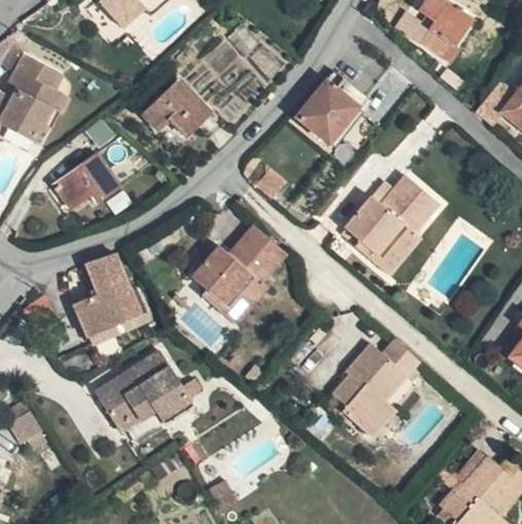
[(90,0),(118,27),(140,6),(143,8),(151,0),(90,0)]
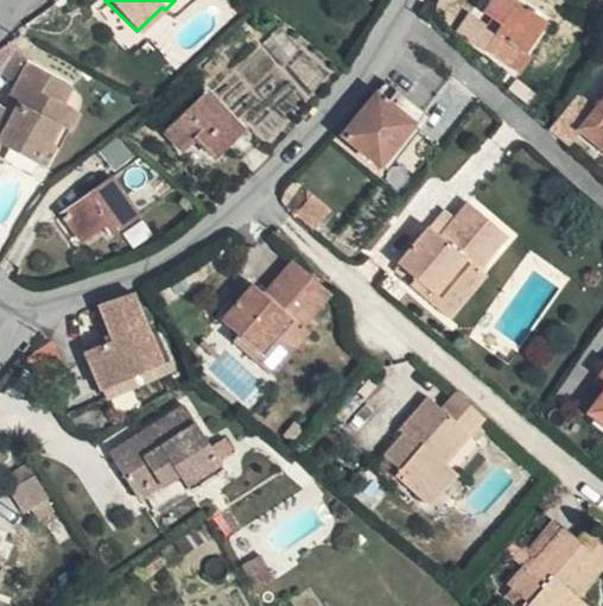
[(185,0),(175,0),(165,10),(171,14),(185,0)]
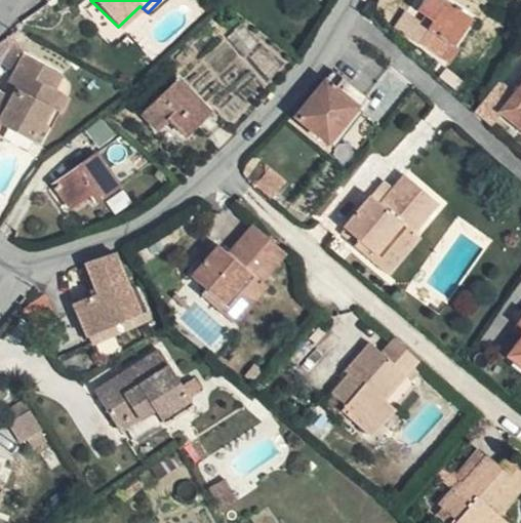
[(443,59),(471,15),(447,0),(431,0),(422,13),(436,24),(422,46),(443,59)]
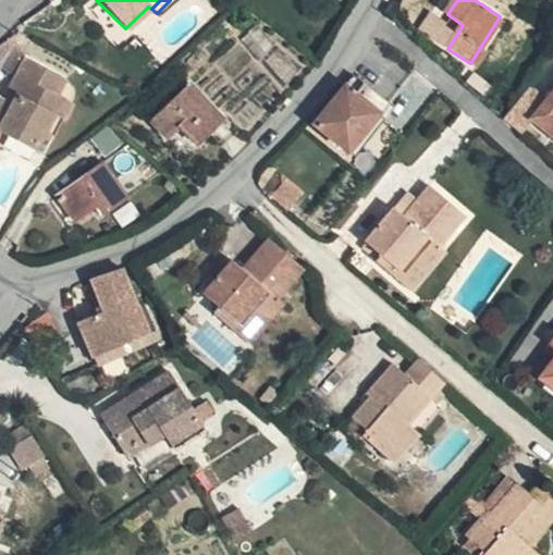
[(431,38),(451,22),(440,9),(420,25),(431,38)]
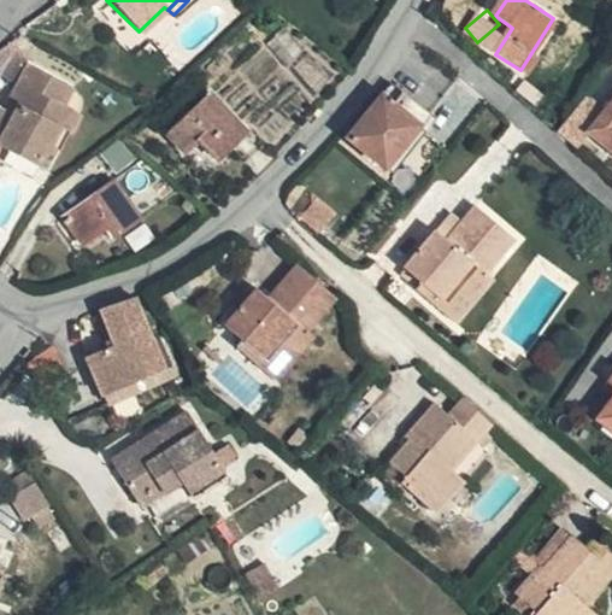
[(564,25),(553,18),(521,70),(529,76),(564,25)]
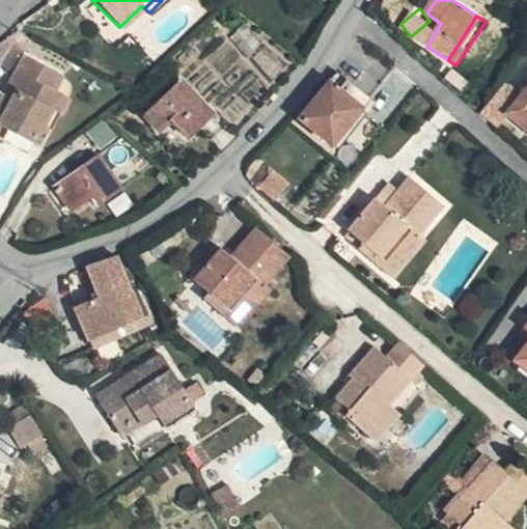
[(259,44),(242,23),(228,35),(246,55),(259,44)]
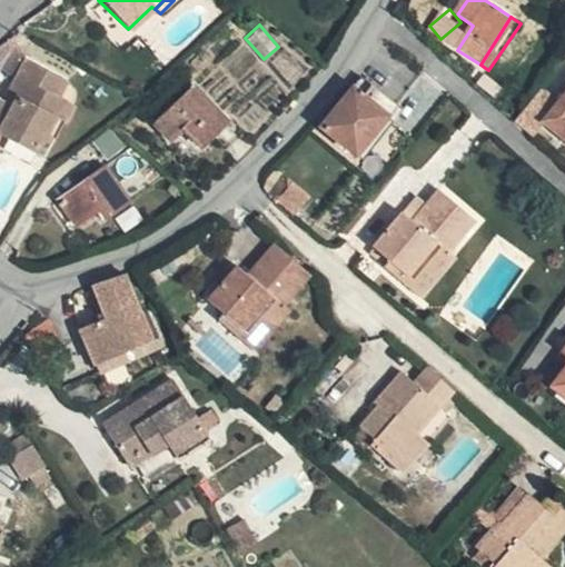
[(47,102),(55,87),(22,67),(3,99),(12,103),(0,123),(0,143),(26,160),(37,143),(48,126),(42,122),(52,106),(47,102)]
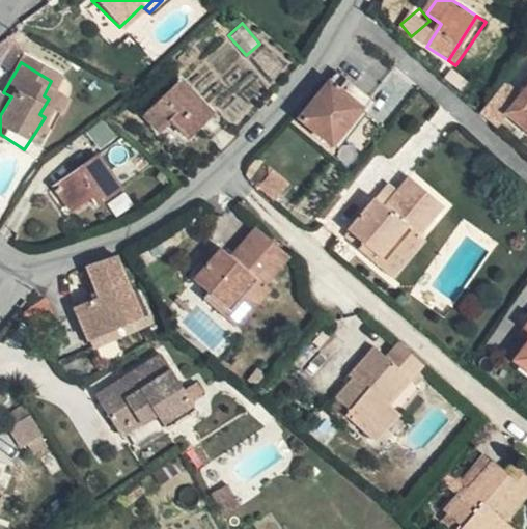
[(322,98),(293,133),(327,158),(360,117),(389,85),(369,68),(343,101),(340,98),(333,107),(322,98)]
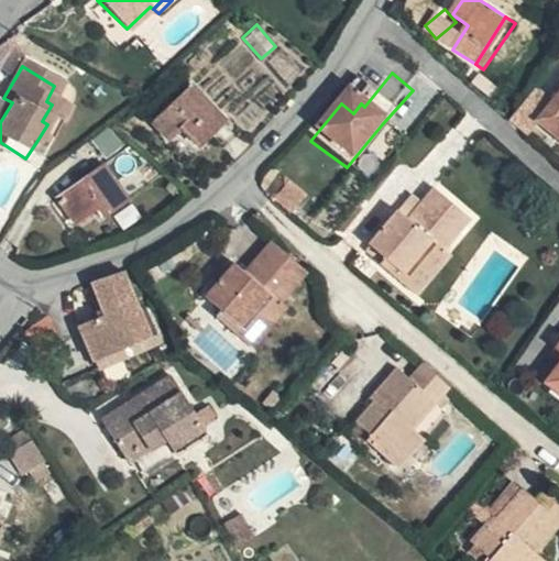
[(62,90),(54,86),(46,101),(52,105),(62,90)]
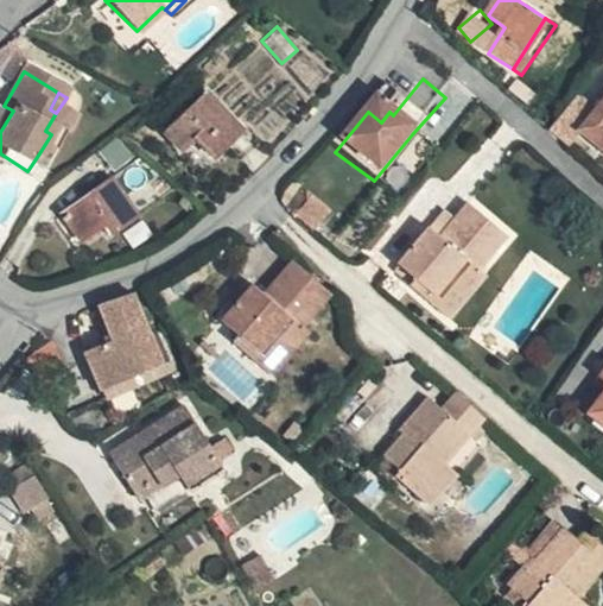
[(577,130),(584,103),(570,99),(562,125),(577,130)]
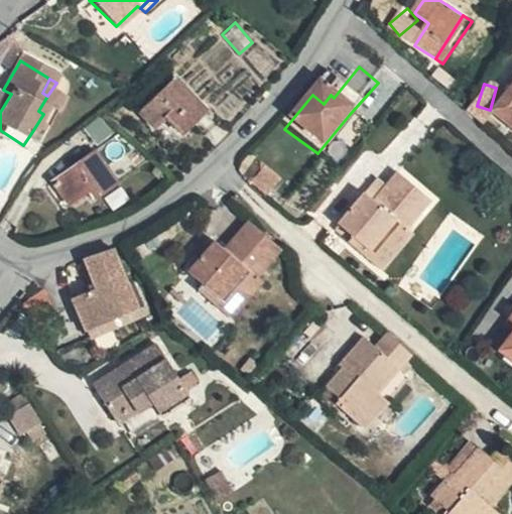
[(173,86),(140,115),(155,132),(166,123),(180,138),(193,128),(205,119),(173,86)]
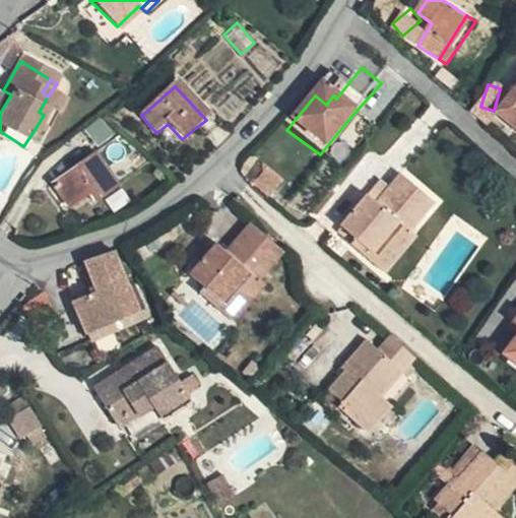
[(515,128),(515,86),(496,113),(515,128)]
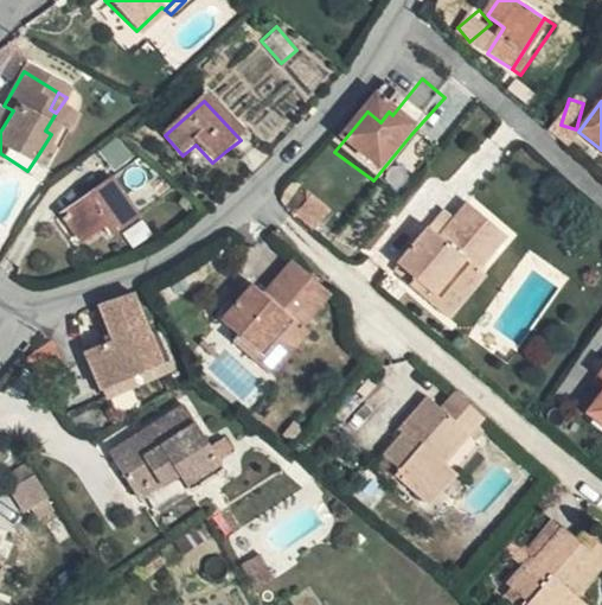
[(372,107),(367,112),(380,122),(389,112),(376,102),(372,107)]
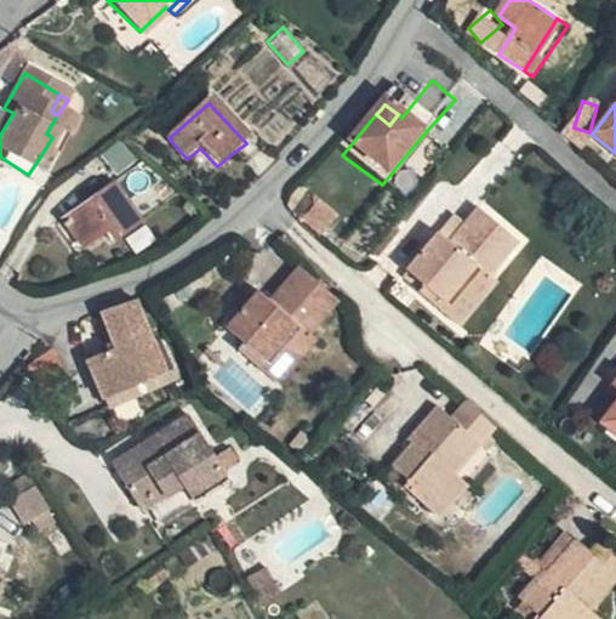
[(72,124),(57,115),(46,134),(52,137),(40,157),(50,160),(72,124)]
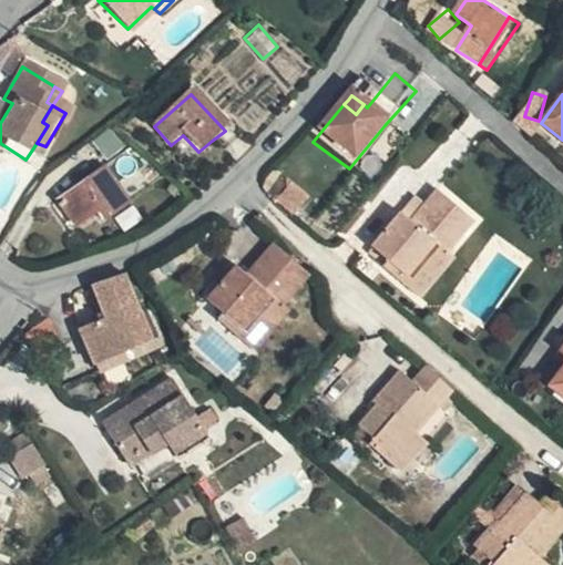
[(101,204),(104,208),(108,212),(129,198),(105,164),(58,196),(74,221),(101,204)]
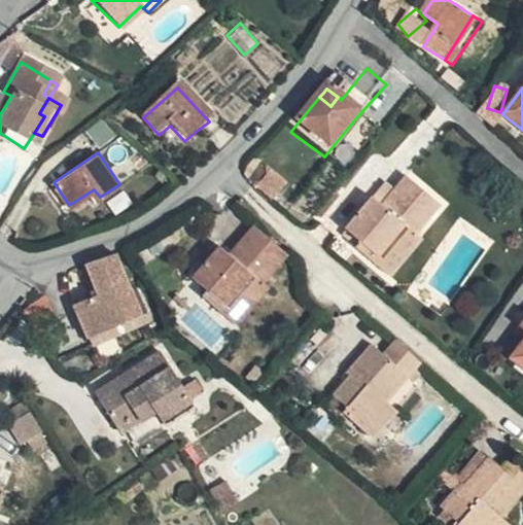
[(360,240),(355,246),(379,265),(409,228),(416,234),(440,204),(408,176),(383,205),(372,197),(346,229),(360,240)]
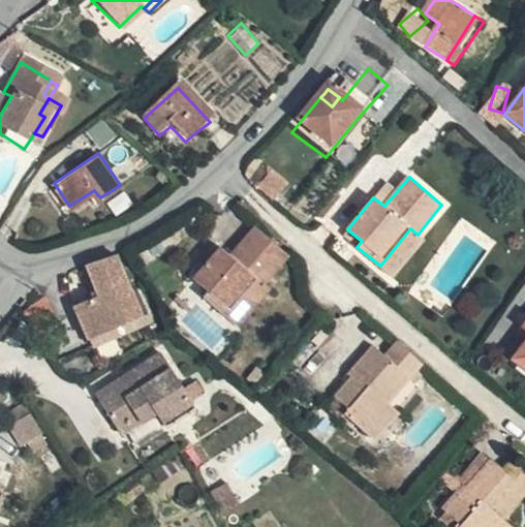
[(208,253),(187,278),(202,290),(196,297),(219,316),(252,278),(257,282),(282,253),(250,225),(225,254),(215,245),(208,253)]
